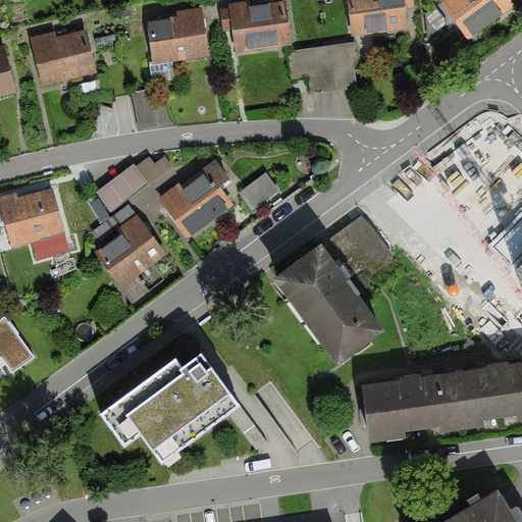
[(404,0),(349,0),(354,38),(408,32),(404,0)]
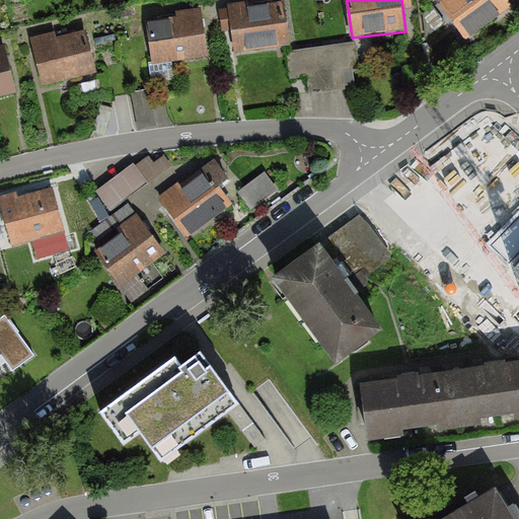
[(518,0),(447,0),(471,34),(518,1),(518,0)]
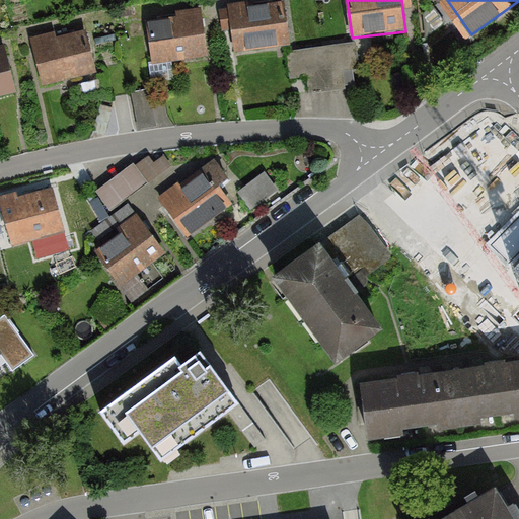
[(286,3),(233,9),(239,55),(291,49),(286,3)]
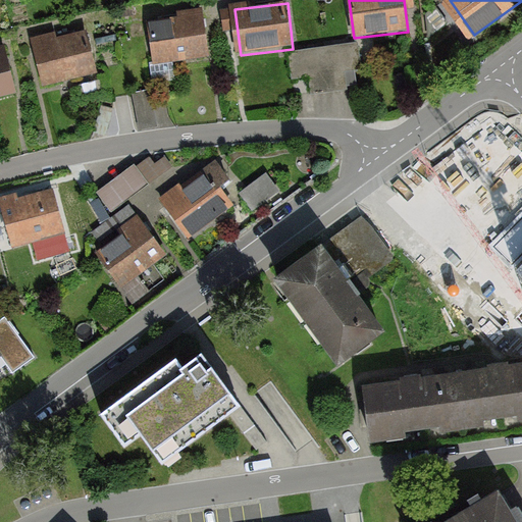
[(207,12),(152,21),(160,65),(214,56),(207,12)]
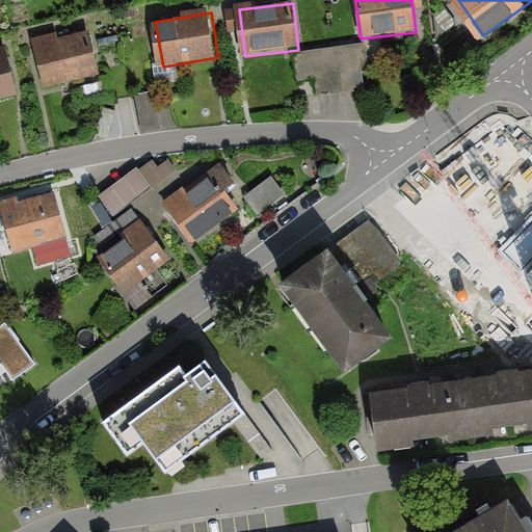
[(94,31),(38,46),(49,87),(104,74),(94,31)]
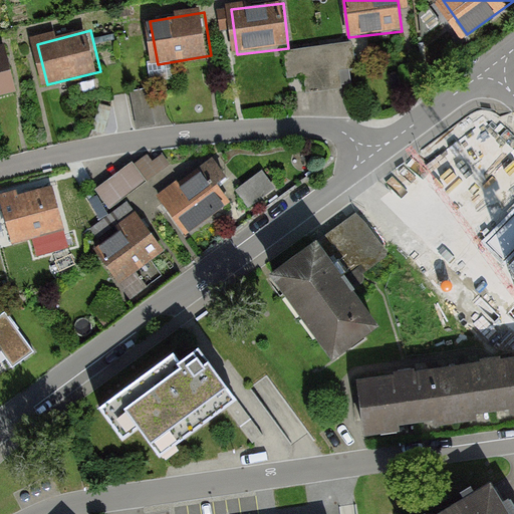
[(13,51),(0,54),(0,96),(23,91),(13,51)]
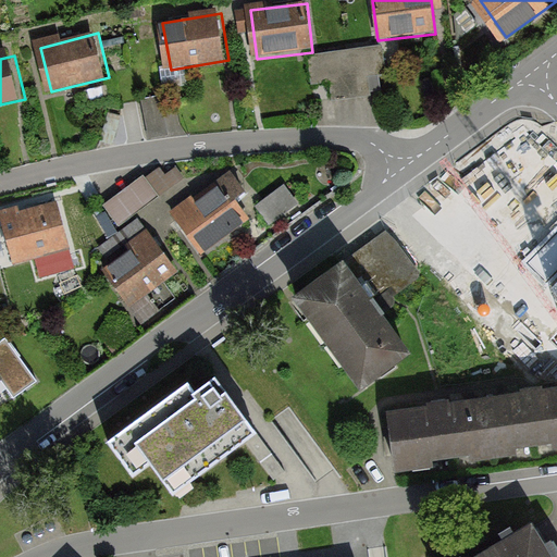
[(556,168),(522,136),(482,177),(556,248),(556,168)]
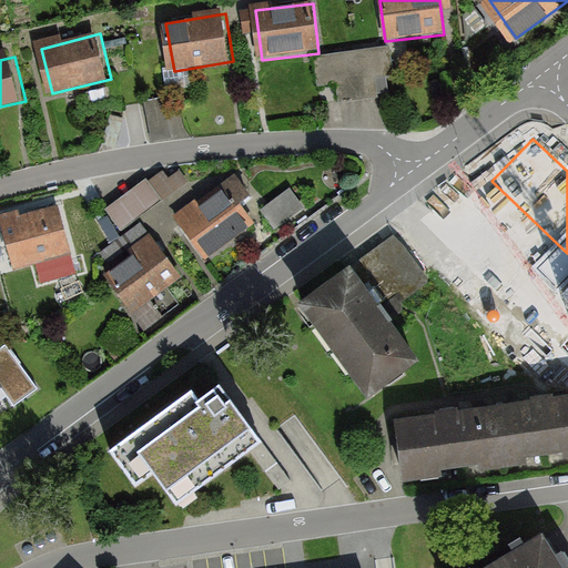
[(166,170),(152,176),(163,200),(178,192),(166,170)]
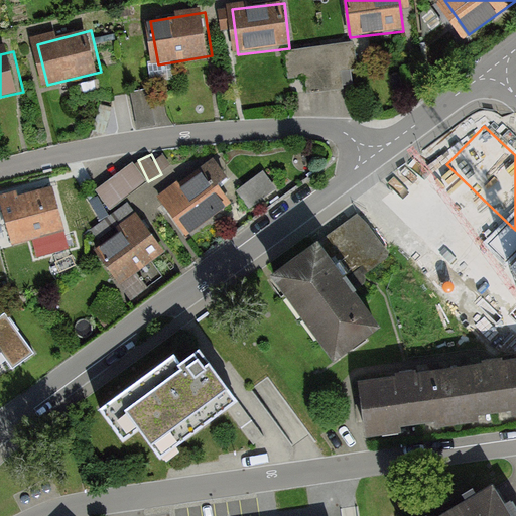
[(131,162),(96,189),(110,209),(146,181),(131,162)]
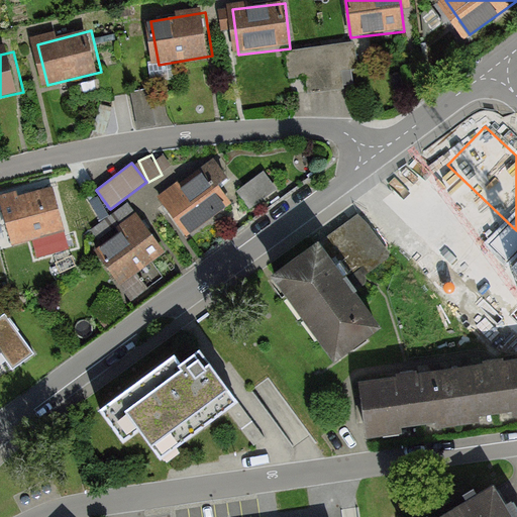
[(214,163),(162,202),(186,233),(228,202),(216,186),(225,179),(214,163)]
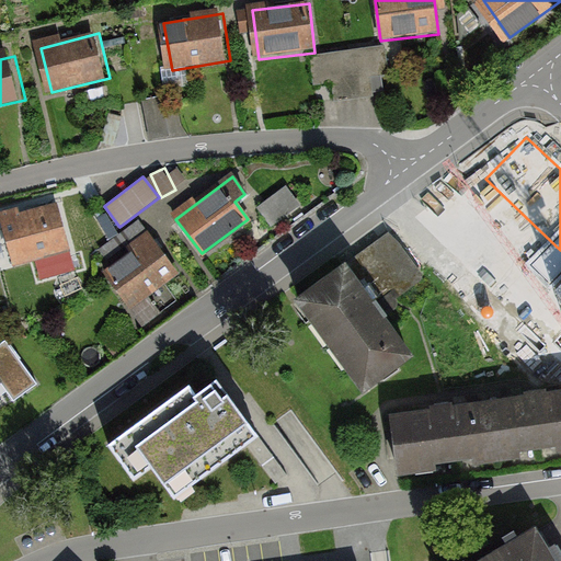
[(275,224),(305,206),(292,184),(261,203),(275,224)]
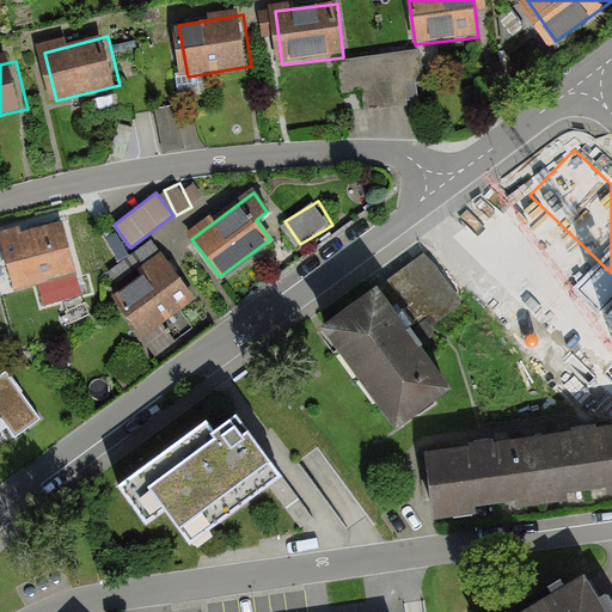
[(60,226),(0,243),(0,251),(10,289),(73,271),(60,226)]
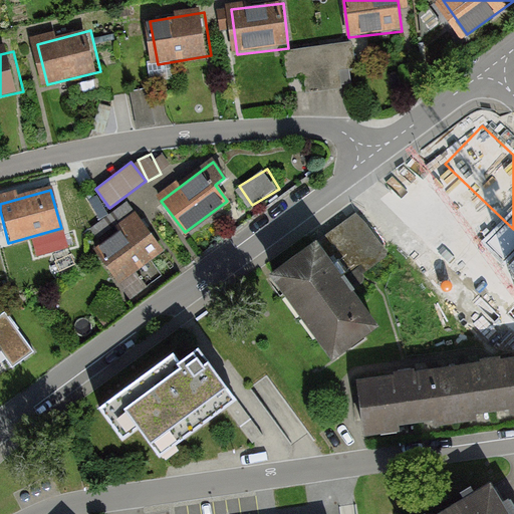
[(343,224),(317,243),(342,277),(419,221),(402,200),(351,234),(343,224)]
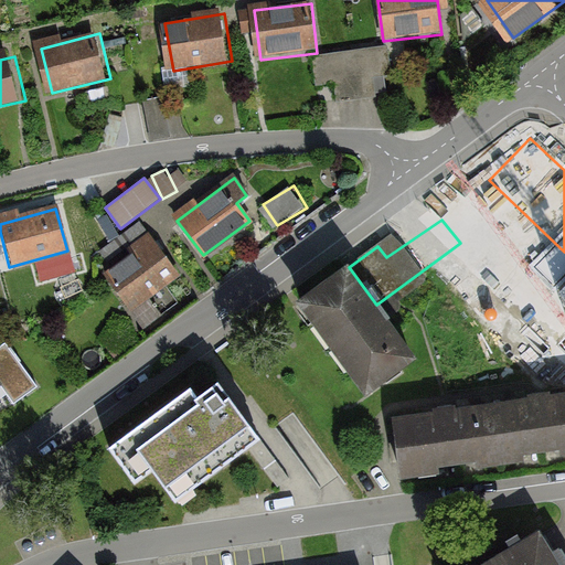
[(155,241),(106,275),(144,328),(162,315),(148,294),(177,274),(155,241)]
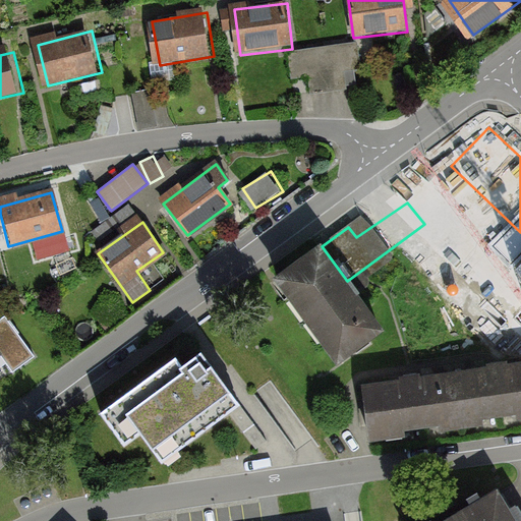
[(322,246),(278,279),(338,360),(382,328),(347,281),(322,246)]
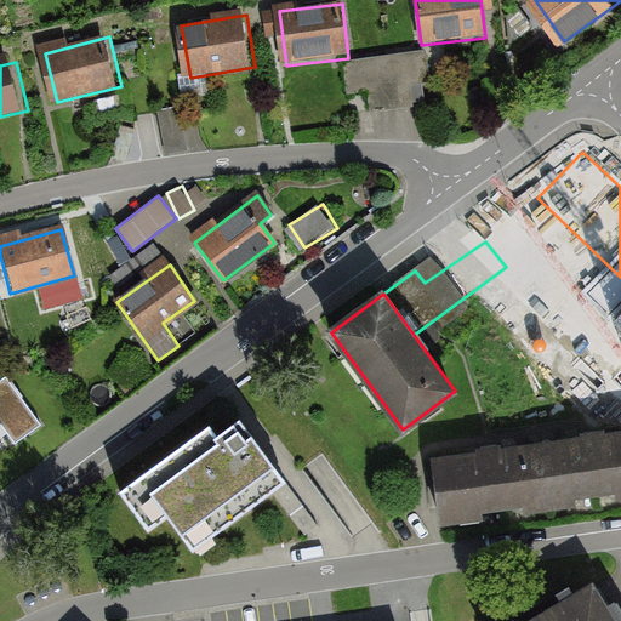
[(237,421),(216,437),(208,426),(115,496),(143,534),(164,518),(191,553),(283,482),(237,421)]
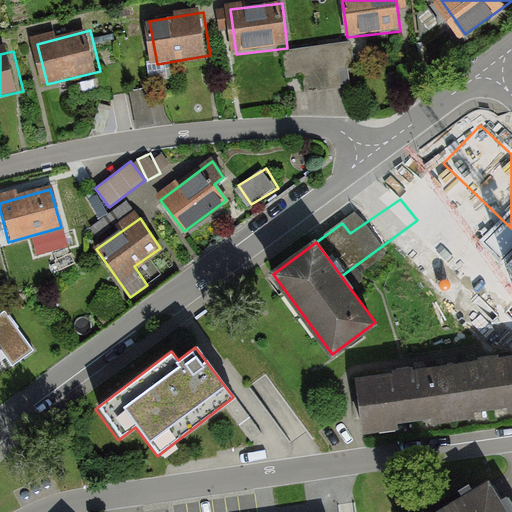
[(511,359),(359,379),(365,430),(511,410),(511,359)]
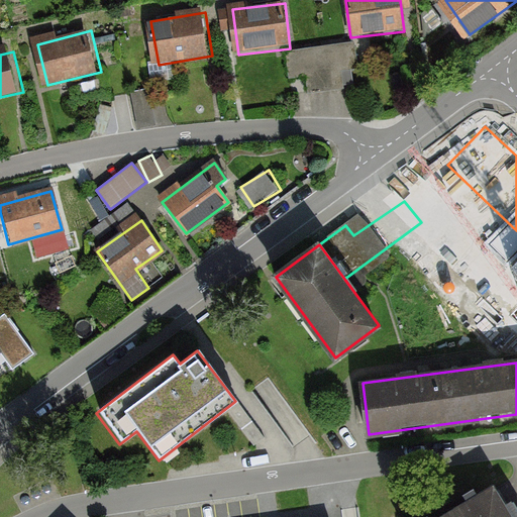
[(512,516),(494,487),(442,516),(512,516)]
